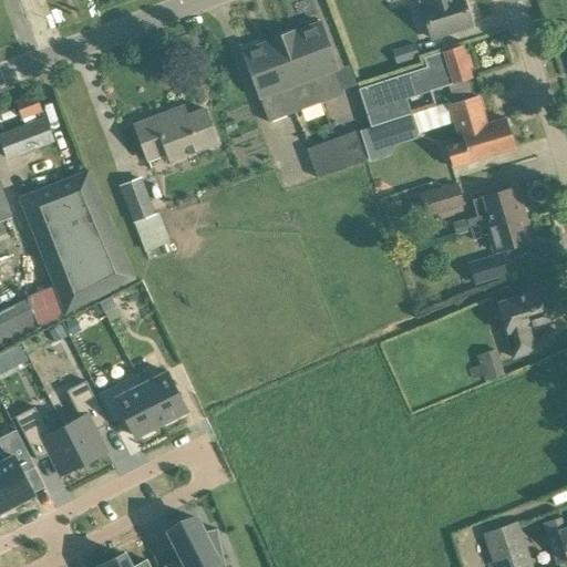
[(391,0),(392,0),(420,0),(432,39),(472,26),(463,0),(391,0)]
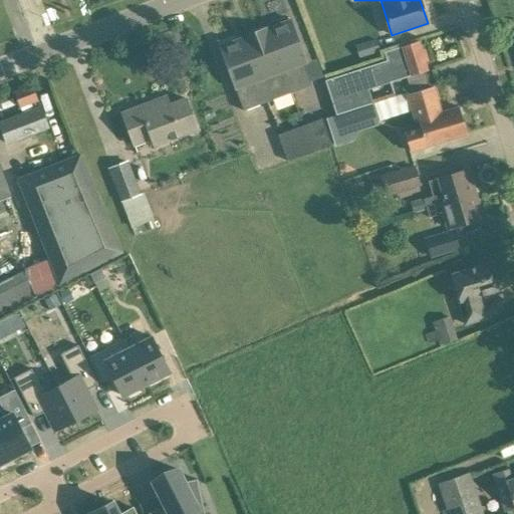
[(298,49),(294,39),(297,38),(290,19),(286,21),(284,17),(270,22),(271,26),(267,28),(267,26),(266,27),(291,92),(311,85),(303,63),(306,62),(301,48),(298,49)]
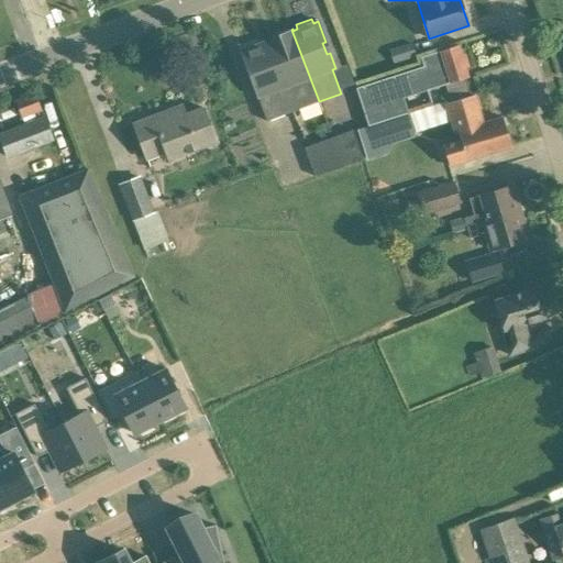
[(266,39),(294,111),(319,101),(291,30),(266,39)]
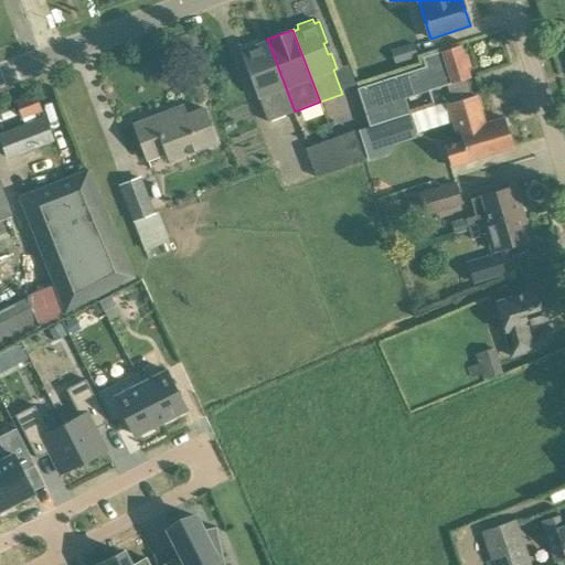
[(266,41),(241,51),(268,121),(295,112),(267,39),(266,40),(266,41)]
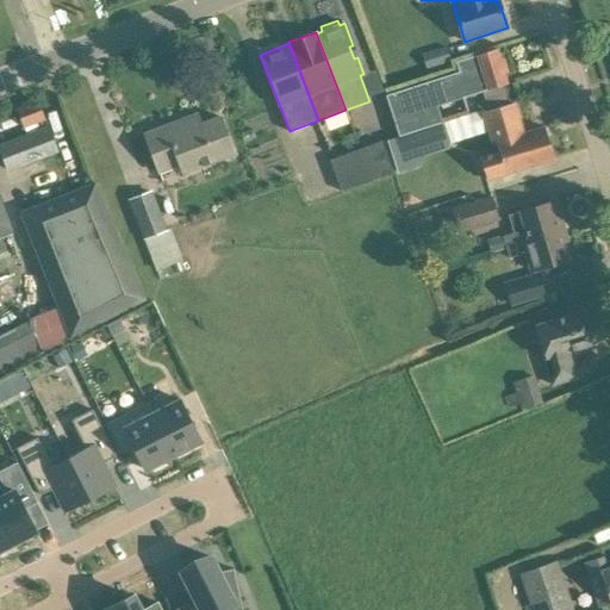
[(423,55),(427,67),(450,60),(446,48),(423,55)]
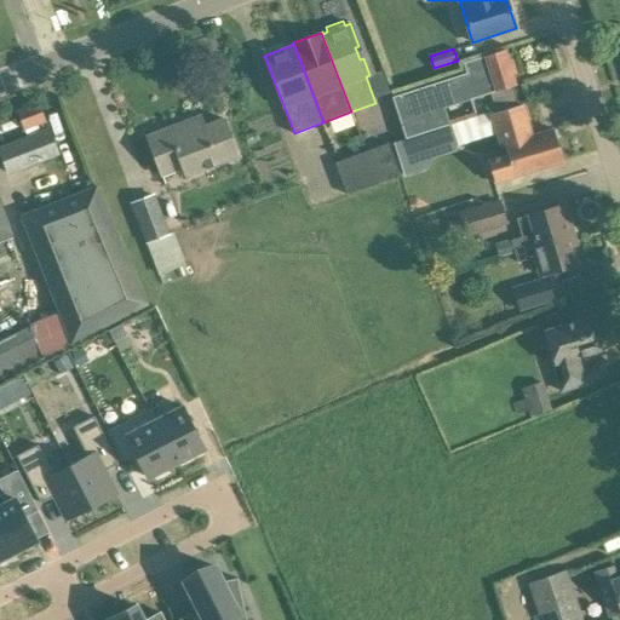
[(405,138),(449,124),(476,115),(471,98),(515,85),(504,50),(463,63),(466,73),(392,97),(405,138)]
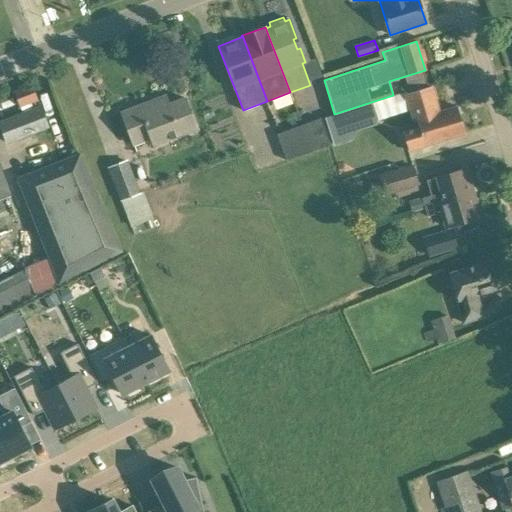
[(14,92),(20,106),(36,99),(31,86),(14,92)]
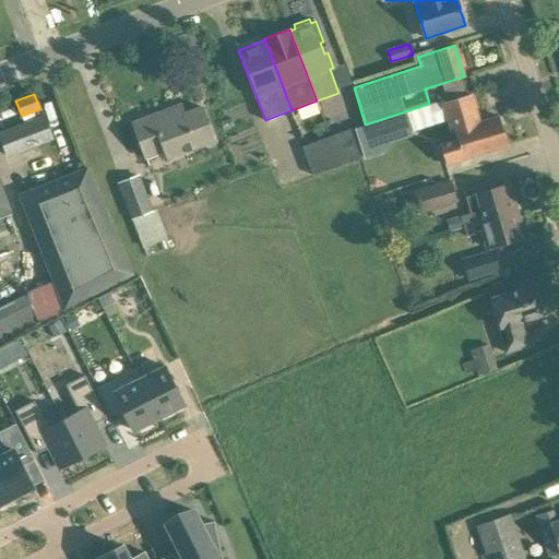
[(444,103),(453,133),(454,132),(458,141),(440,146),(445,165),(508,145),(499,117),(478,122),(470,94),(444,103)]
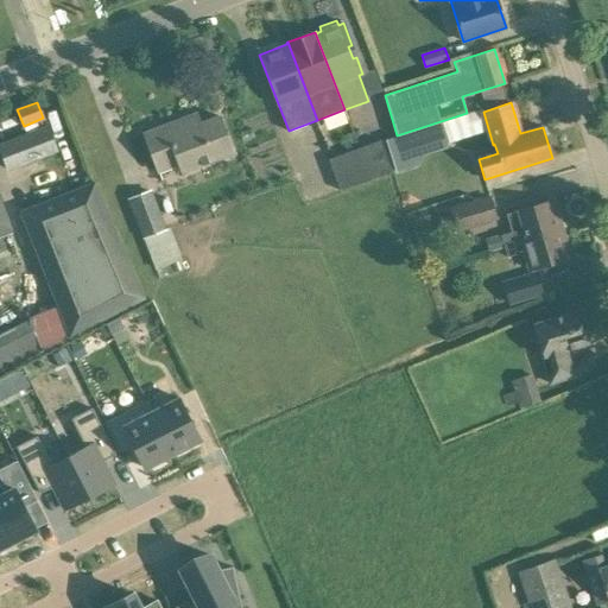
[(233,152),(228,138),(220,116),(200,124),(198,120),(184,126),(182,119),(144,133),(159,172),(179,164),(183,172),(233,152)]
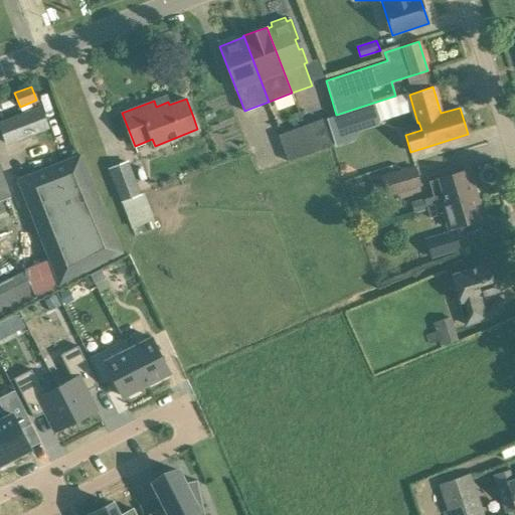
[(336,115),(342,133),(379,121),(373,103),(336,115)]
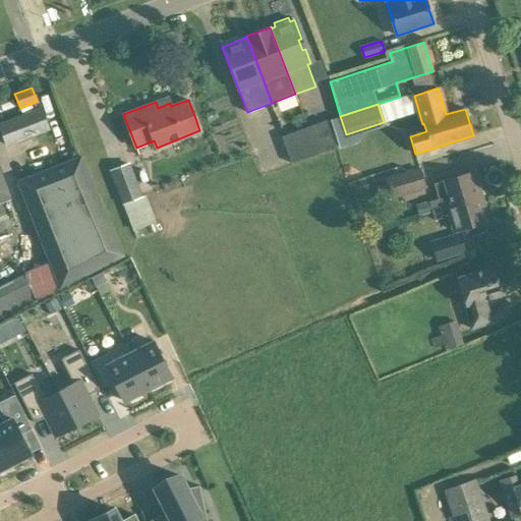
[(0,124),(0,126),(7,145),(49,128),(41,109),(0,124)]
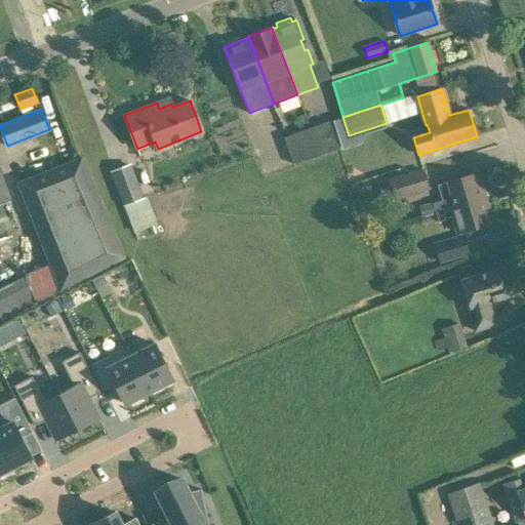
[(313,143),(318,156),(339,148),(328,121),(308,128),(313,143)]
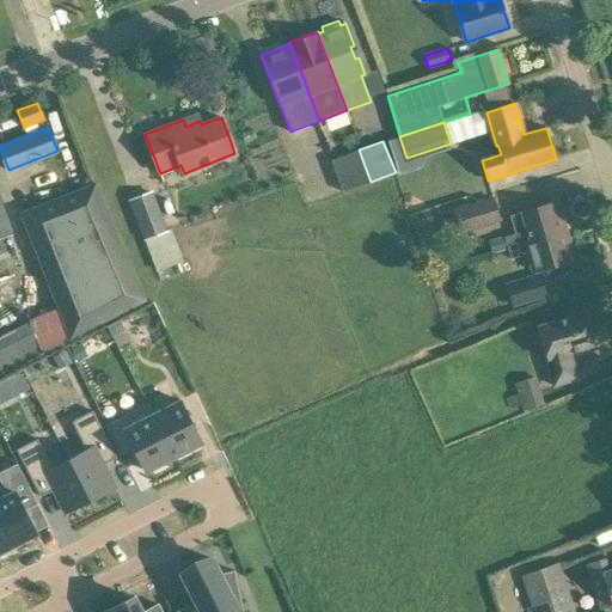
[(331,160),(337,176),(365,166),(359,150),(331,160)]
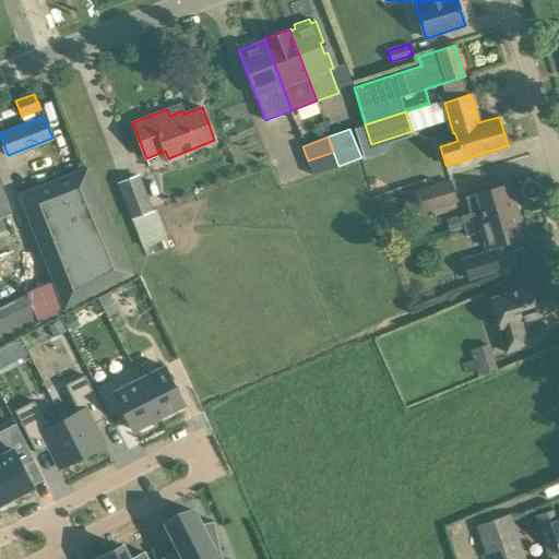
[(308,161),(313,175),(339,166),(333,152),(308,161)]
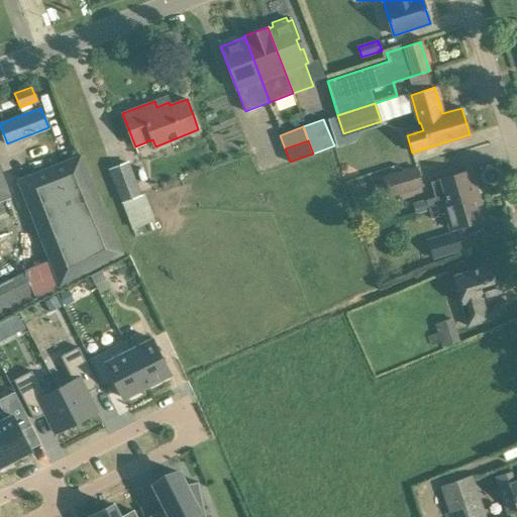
[(53,262),(26,273),(36,298),(63,287),(62,284),(121,260),(79,159),(20,182),(53,262)]
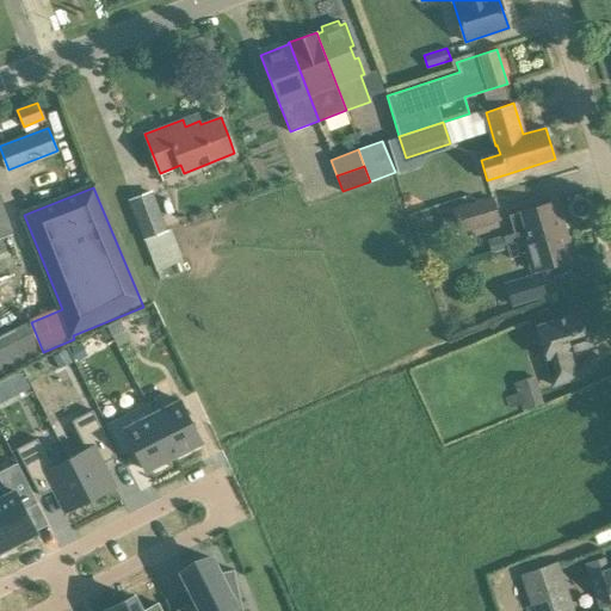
[(130,199),(146,240),(167,232),(167,229),(152,191),(130,199)]
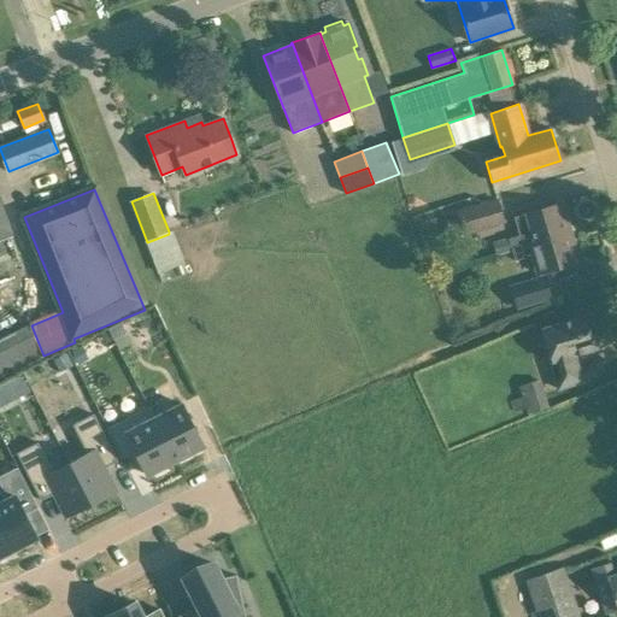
[(445,218),(451,238),(501,222),(495,201),(445,218)]
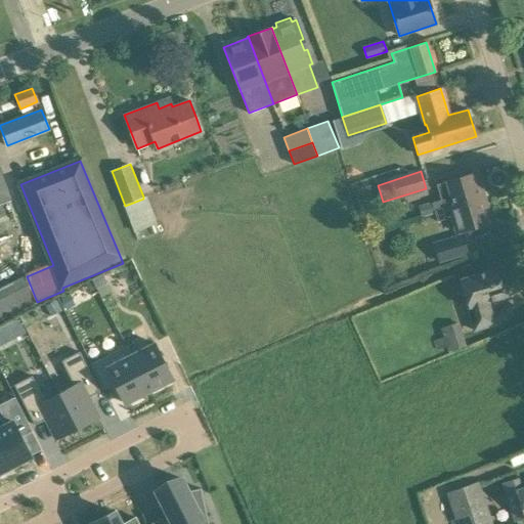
[(423,215),(435,211),(483,198),(476,172),(447,180),(447,182),(437,185),(441,201),(421,207),(423,215)]
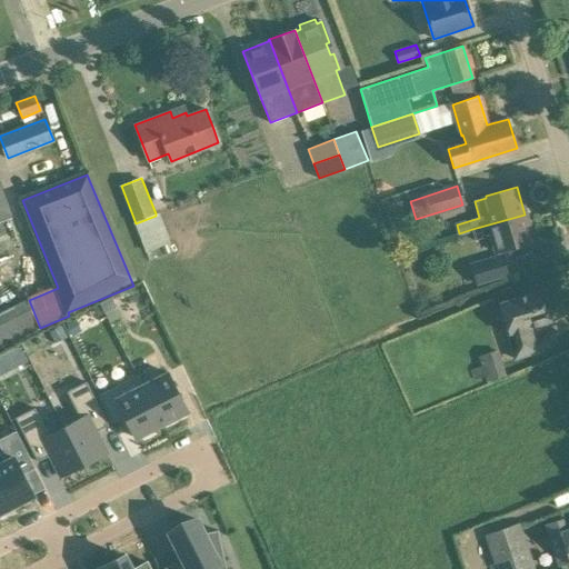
[(472,229),(476,240),(492,236),(497,251),(528,242),(520,217),(525,215),(472,229)]
